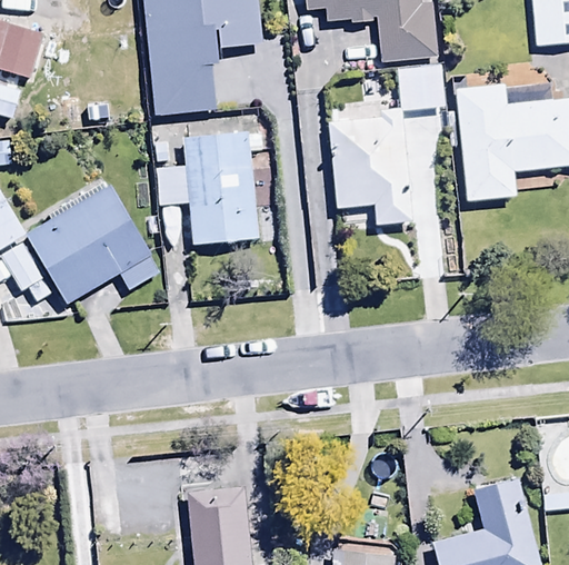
[(145,0),(152,116),(215,112),(212,61),(219,61),(219,47),(260,45),(257,0),(145,0)]
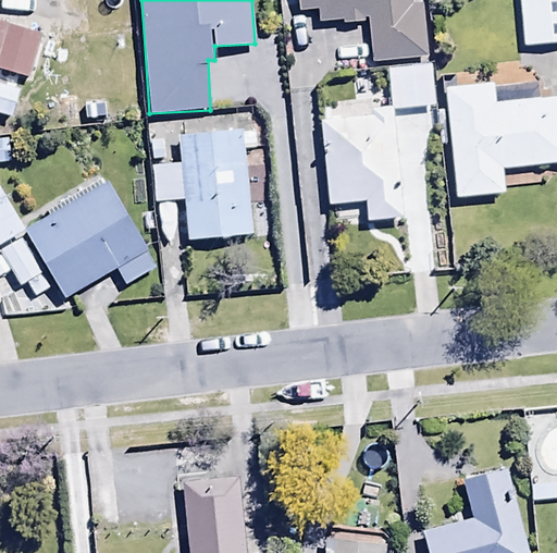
[(410,3),(410,0),(300,0),(301,8),(319,7),(320,22),(371,17),(373,59),(426,54),(423,2),(410,3)]
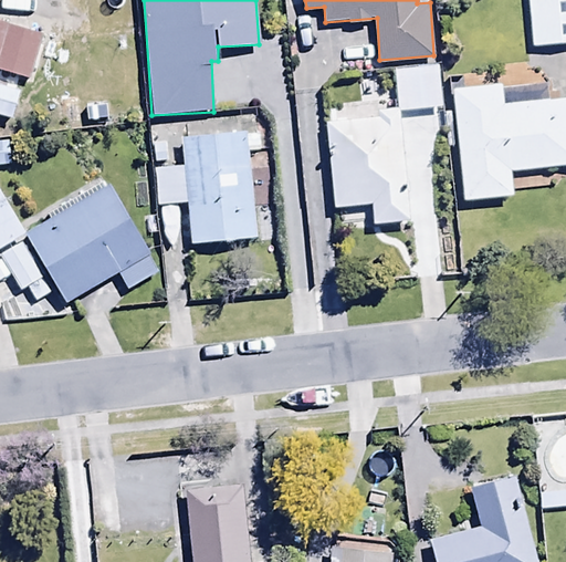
[(527,0),(531,47),(565,43),(565,0),(527,0)]
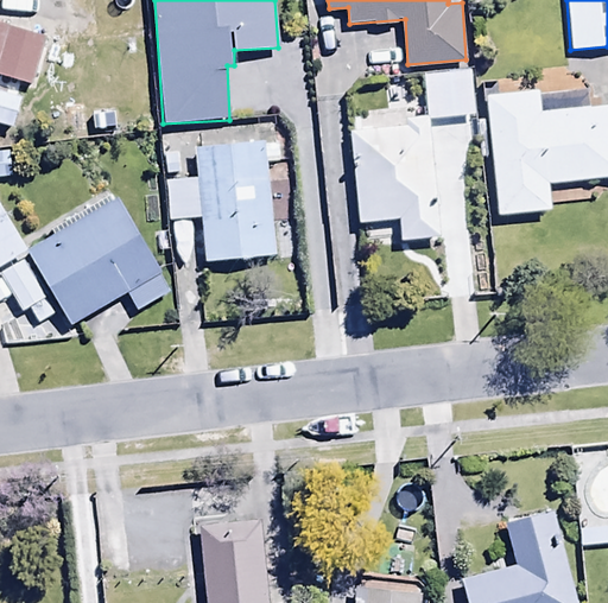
[(0,78),(29,88),(45,36),(0,21),(0,78)]
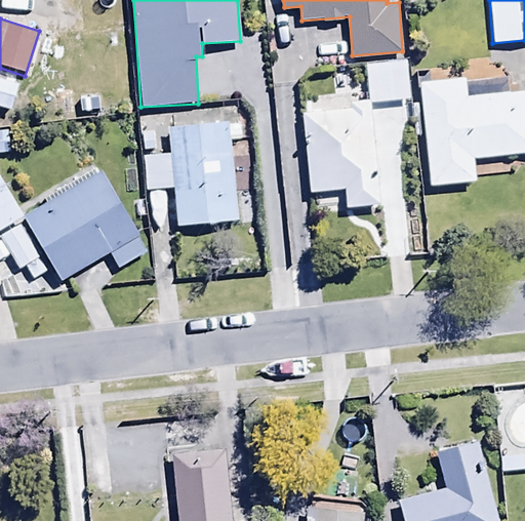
[(311,110),(303,110),(311,193),(345,190),(347,207),(379,204),(370,101),(411,97),(407,59),(365,64),(368,98),(357,99),(356,92),(310,96),(311,110)]
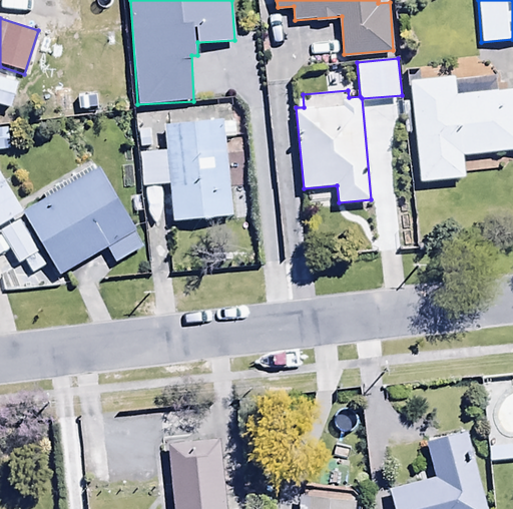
[(455,76),(411,80),(421,180),(468,175),(465,152),(512,147),(512,87),(457,94),(455,76)]
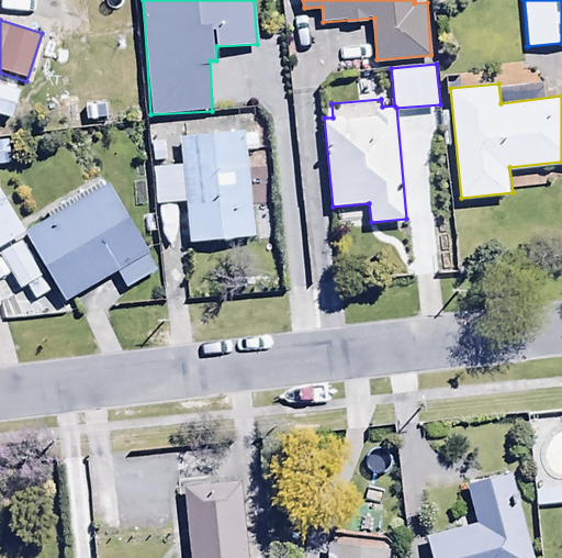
[(108,92),(83,93),(86,120),(110,118),(108,92)]
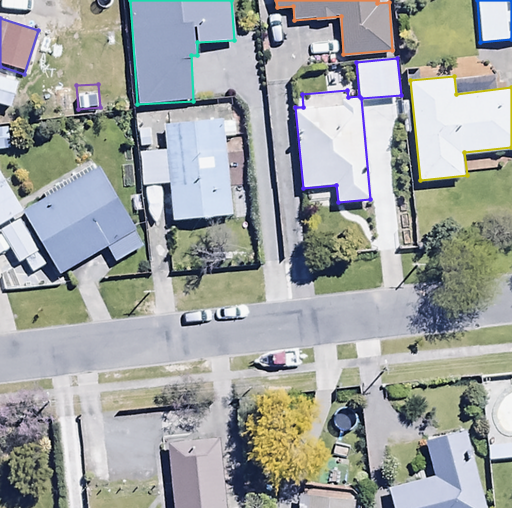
[(230,185),(225,115),(165,119),(167,147),(138,150),(140,184),(171,182),(173,218),(224,215),(224,219),(246,218),(243,184),(230,185)]
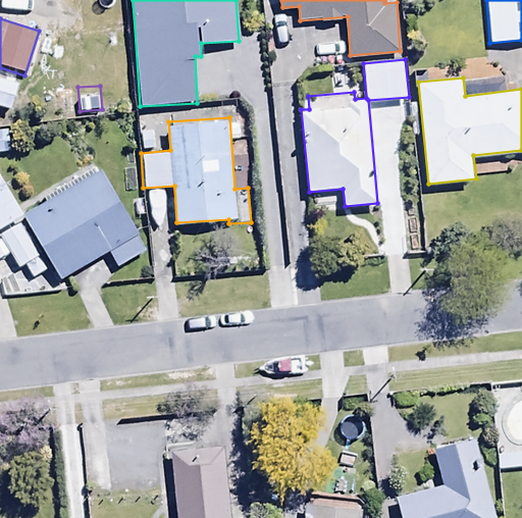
[(8,127),(0,128),(0,152),(11,151),(8,127)]
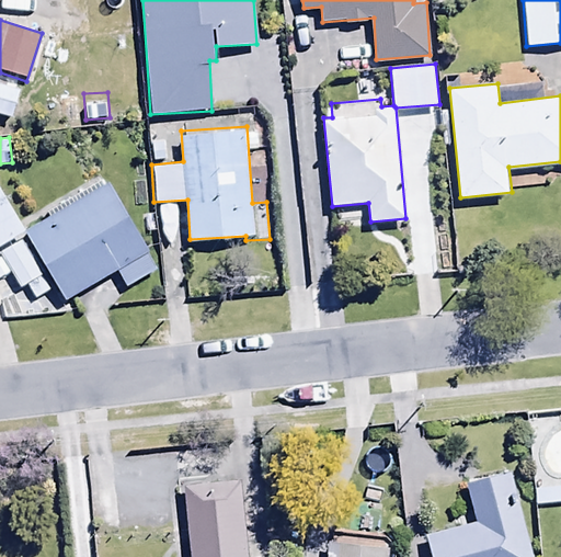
[(67,299),(117,270),(126,285),(157,266),(107,183),(26,230),(67,299)]
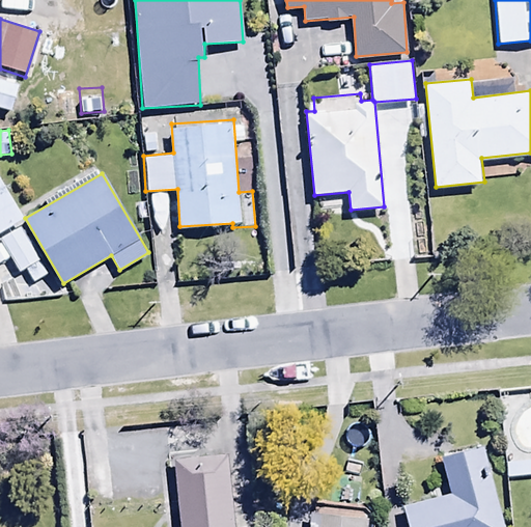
[(0,231),(25,218),(0,175),(0,231)]
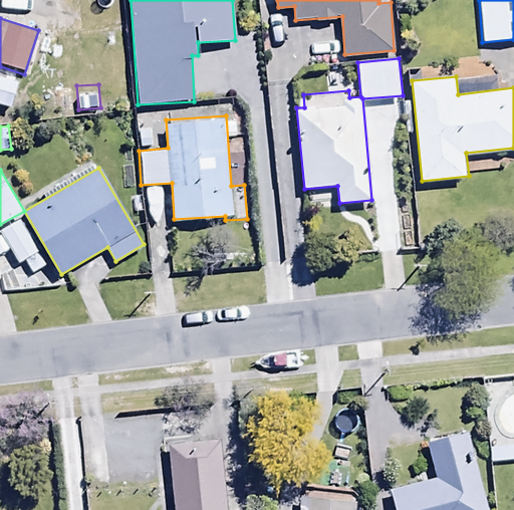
[(38,249),(19,218),(0,228),(0,244),(5,242),(17,262),(38,249)]
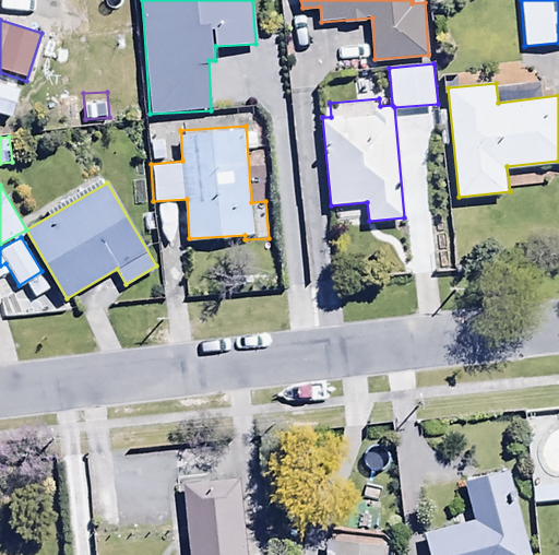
[(533,554),(508,464),(463,476),(475,517),(425,531),(431,554),(533,554)]
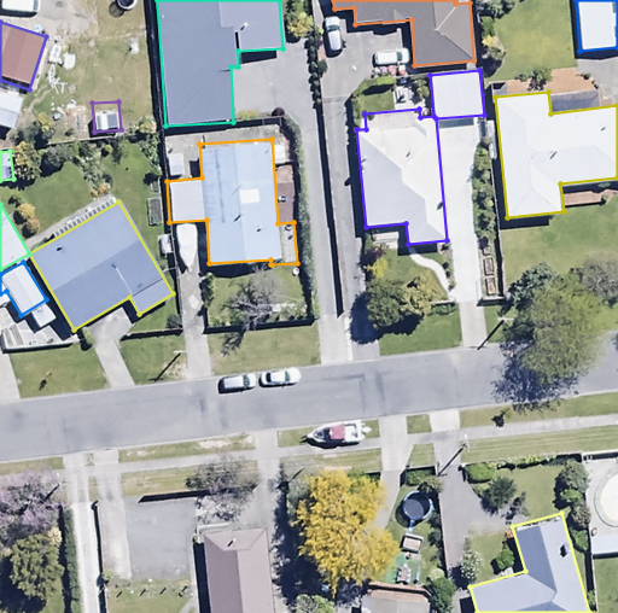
[(211,612),(273,612),(268,529),(207,533),(211,612)]
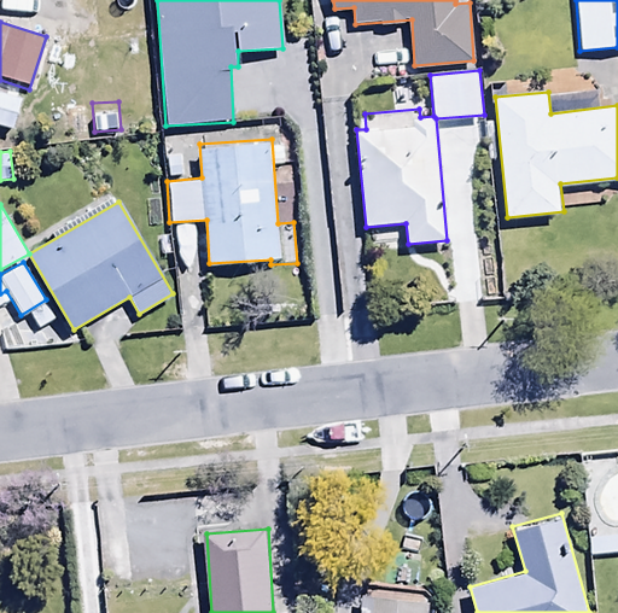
[(426,612),(429,597),(363,589),(360,612),(426,612)]
